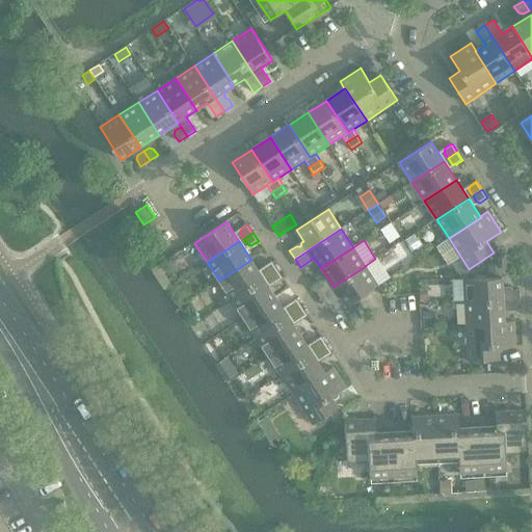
[(251,260),(219,281),(232,300),(264,278),(251,260)]
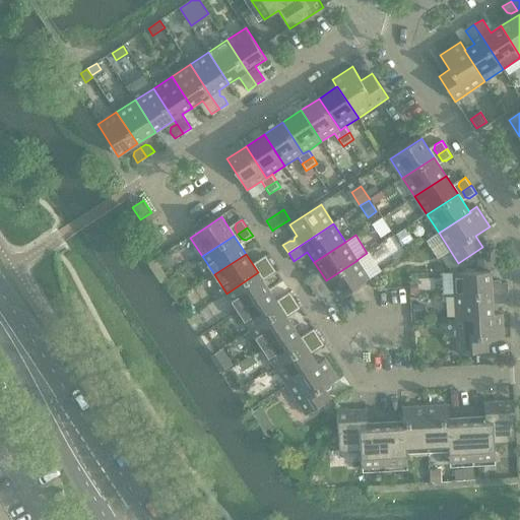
[(258,264),(262,270),(271,264),(266,256),(259,260),(258,264)]
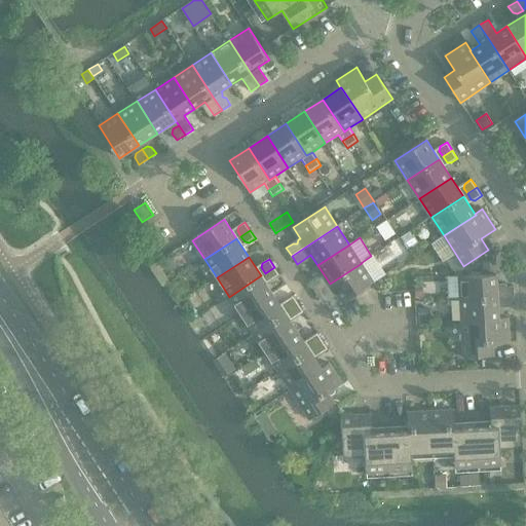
[(496,262),(484,263),(484,275),(496,274),(496,262)]
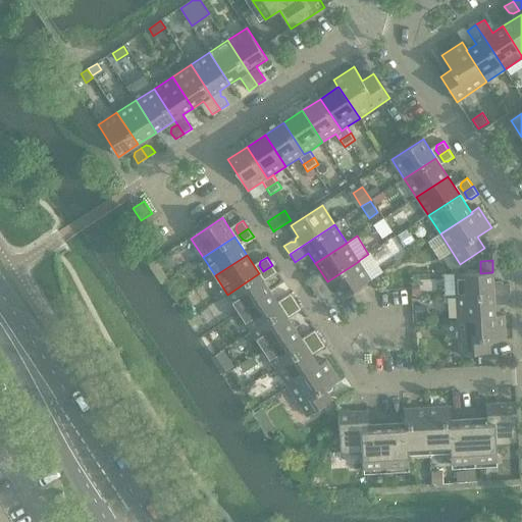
[(319,299),(332,290),(340,301),(371,280),(359,261),(327,281),(323,284),(313,291),(319,299)]
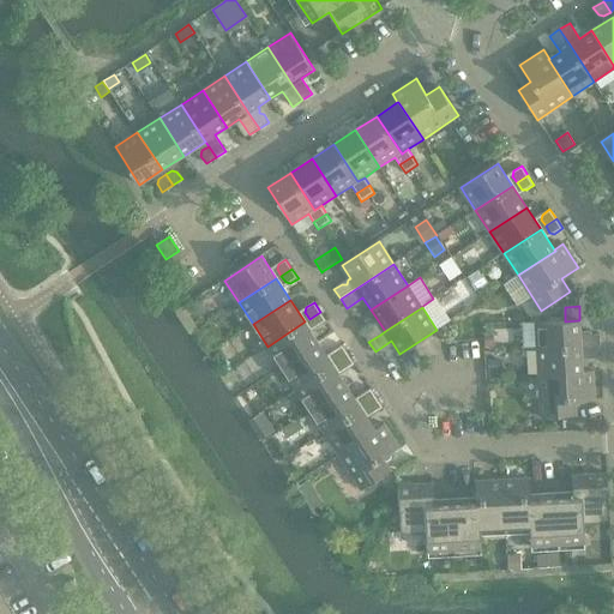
[(309,319),(314,325),(319,326),(326,321),(320,312),(309,319)]
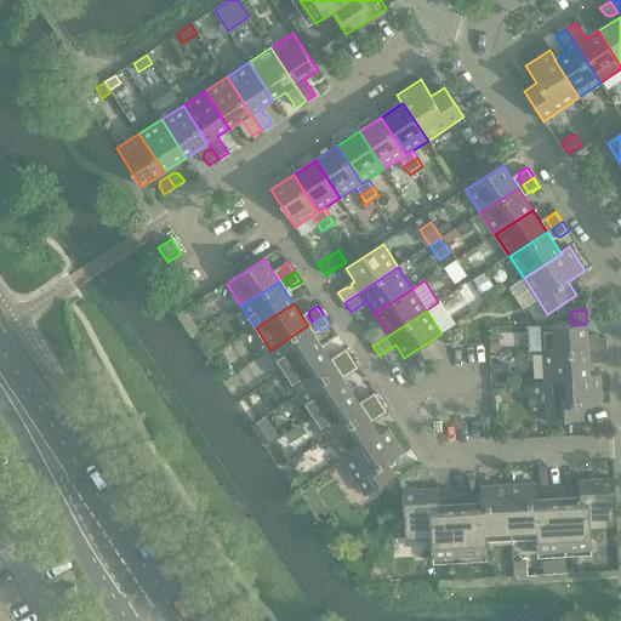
[(543,351),(543,353),(607,349),(607,339),(587,340),(586,324),(571,325),(529,328),(530,352),(543,351)]
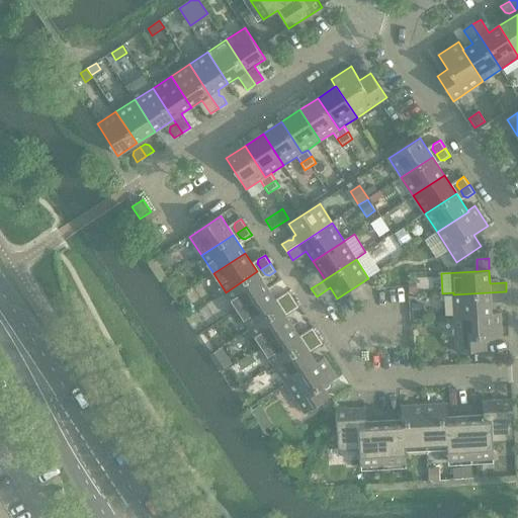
[(257,271),(226,292),(238,311),(269,289),(257,271)]
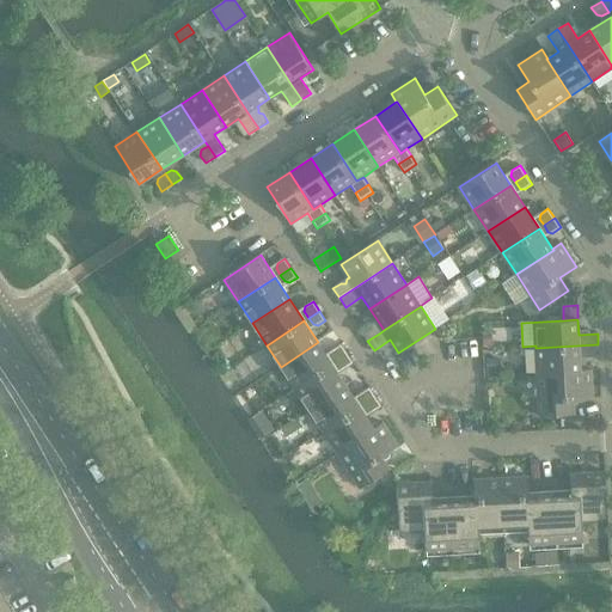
[(361,331),(367,341),(379,334),(374,326),(369,326),(361,331)]
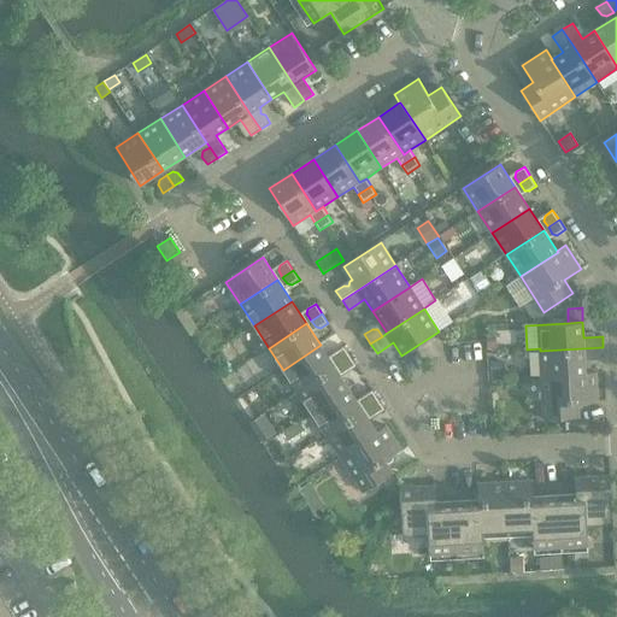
[(497,336),(487,338),(488,350),(497,350),(497,336)]
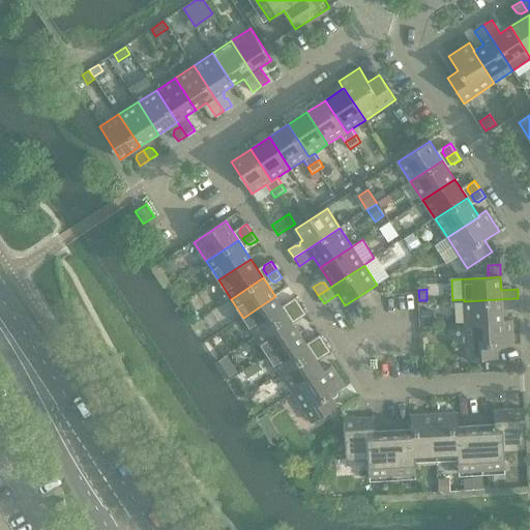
[(275,296),(243,318),(256,336),(288,315),(275,296)]
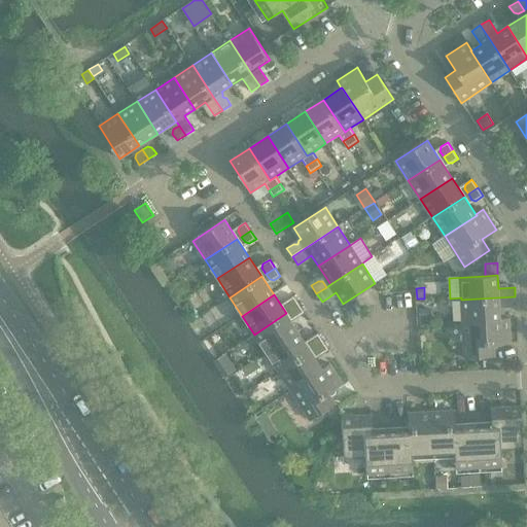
[(286,305),(290,311),(300,305),(293,296),(287,301),(286,305)]
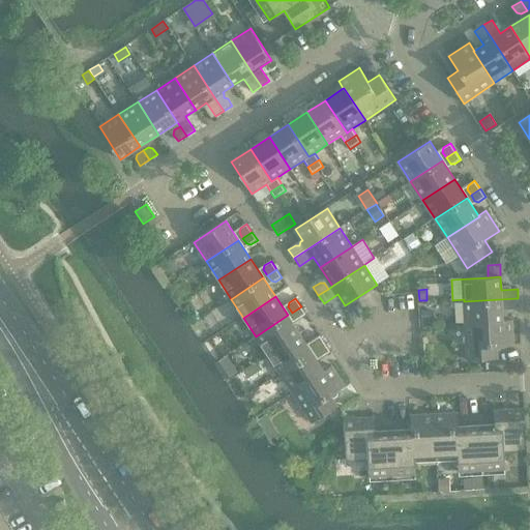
[(518,298),(464,301),(465,324),(503,322),(503,321),(502,310),(519,308),(518,298)]
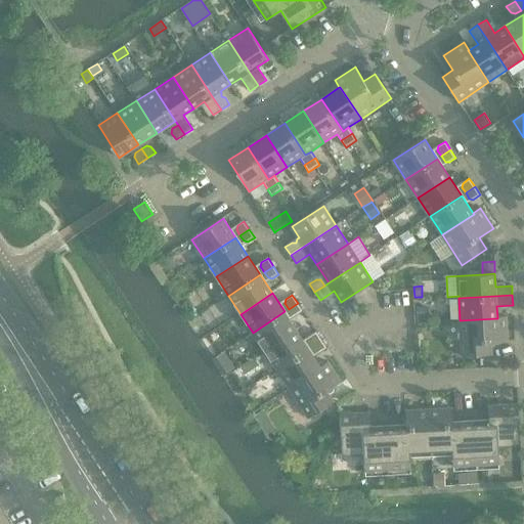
[(298,303),(289,309),(292,314),(296,315),(303,311),(298,303)]
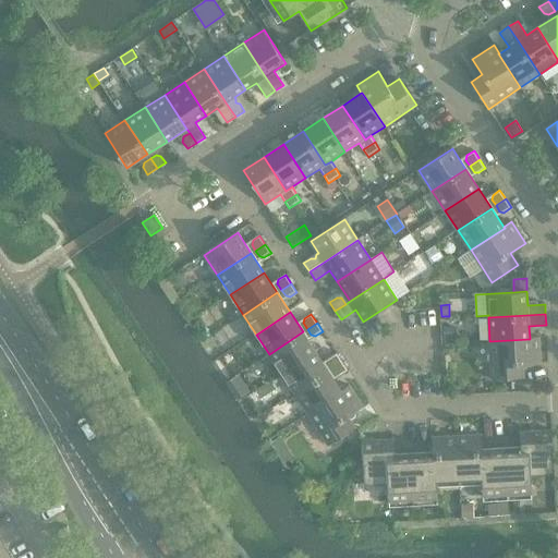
[(457,328),(444,329),(445,343),(458,343),(457,328)]
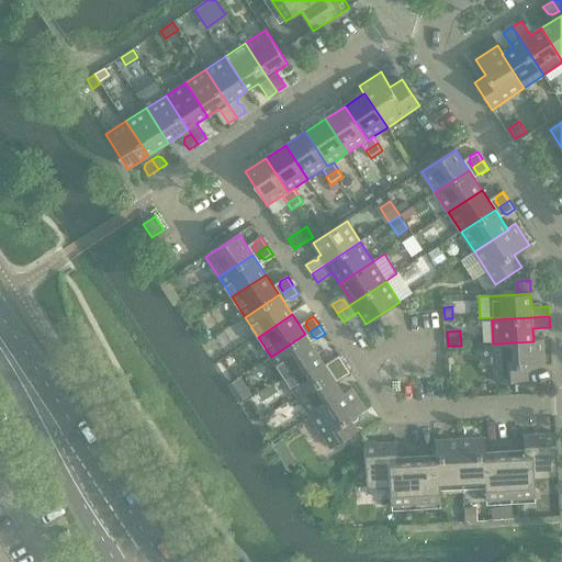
[(305,334),(271,357),(283,377),(318,353),(305,334)]
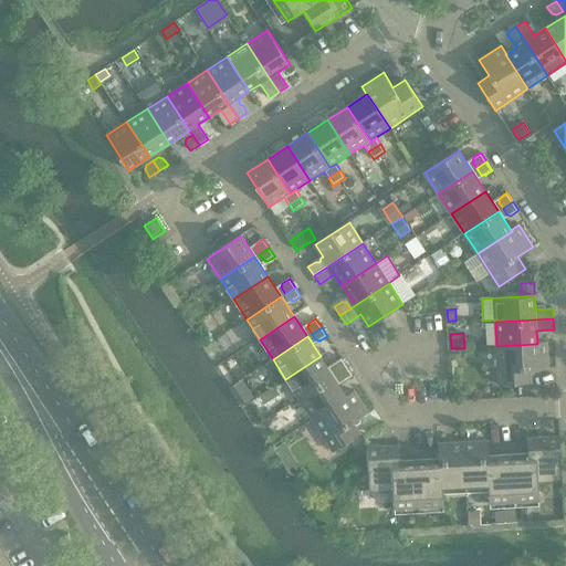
[(537,344),(496,346),(499,385),(520,384),(532,383),(531,369),(548,368),(547,342),(537,343),(537,344)]
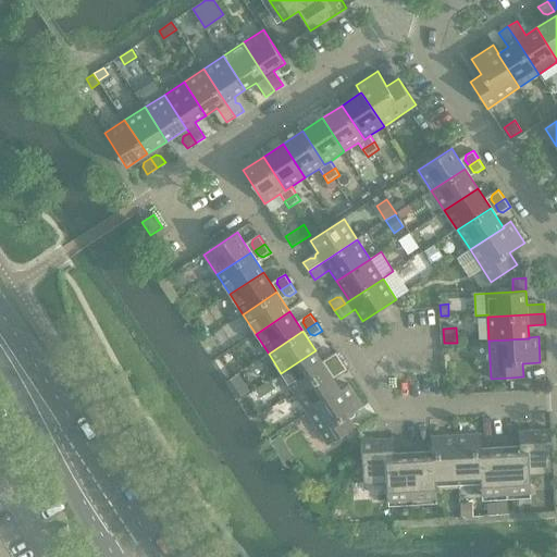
[(316,350),(281,373),(294,393),(327,370),(316,350)]
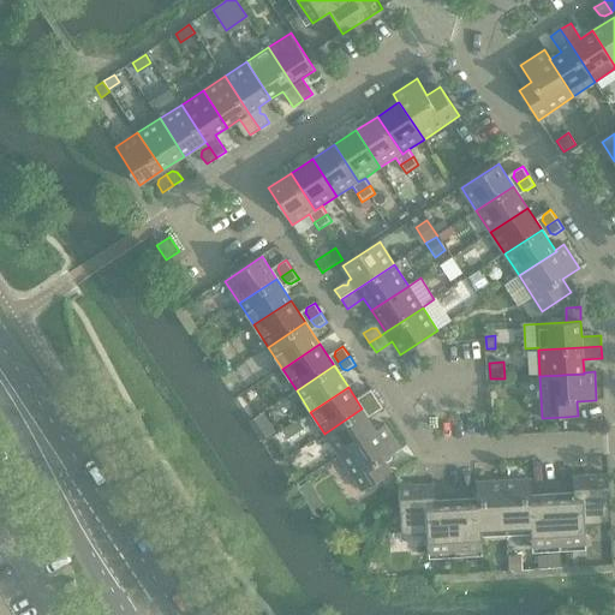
[(363,399),(366,406),(377,399),(371,389),(364,394),(363,399)]
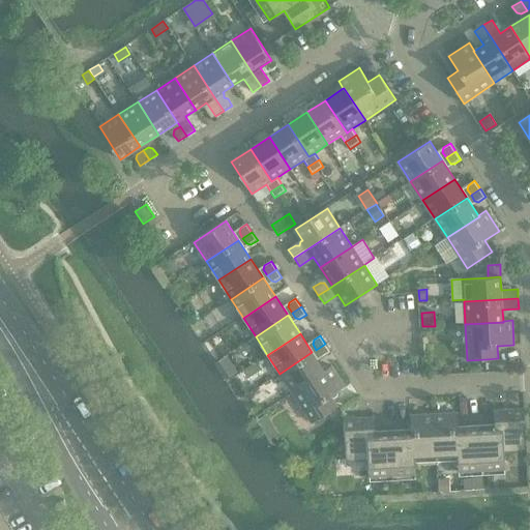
[(325,344),(316,350),(320,355),(324,356),(331,352),(325,344)]
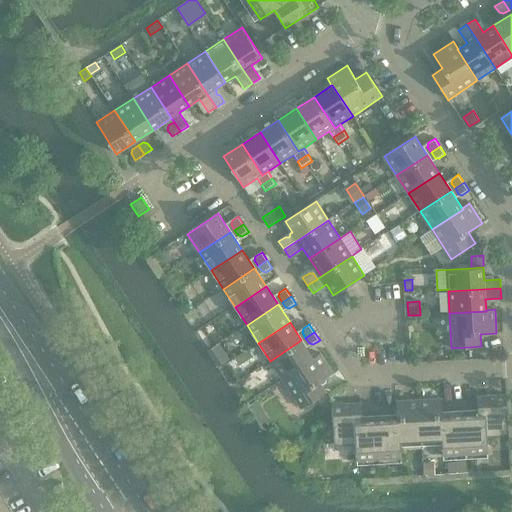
[(301,340),(270,361),(282,379),(313,359),(313,358),(301,340)]
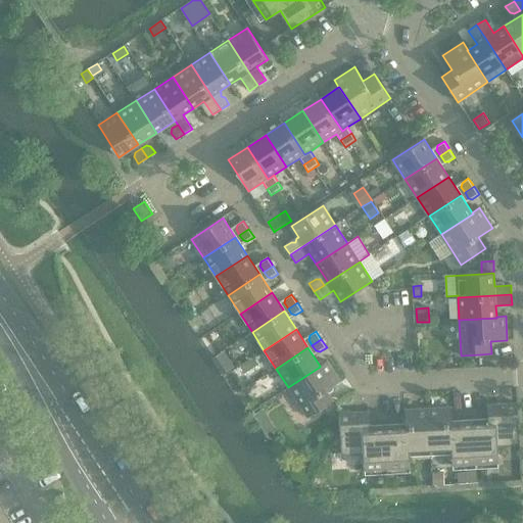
[(320,367),(288,387),(308,418),(333,401),(326,390),(340,381),(327,361),(320,366),(320,367)]
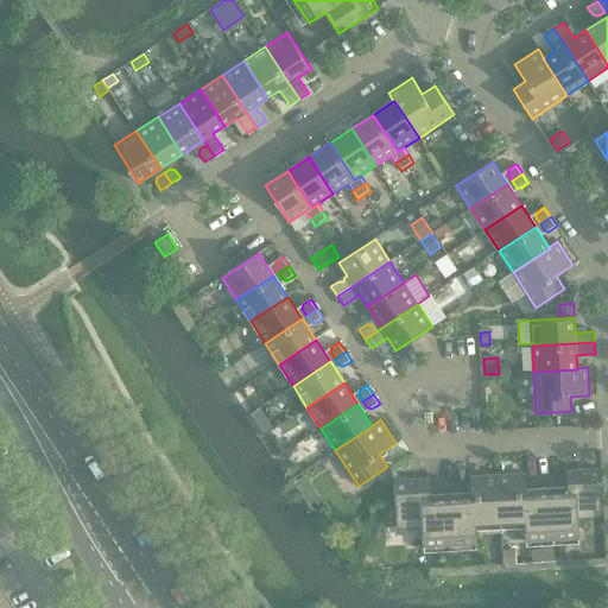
[(568,493),(550,494),(552,538),(559,538),(580,537),(578,518),(603,515),(601,469),(567,472),(568,493)]
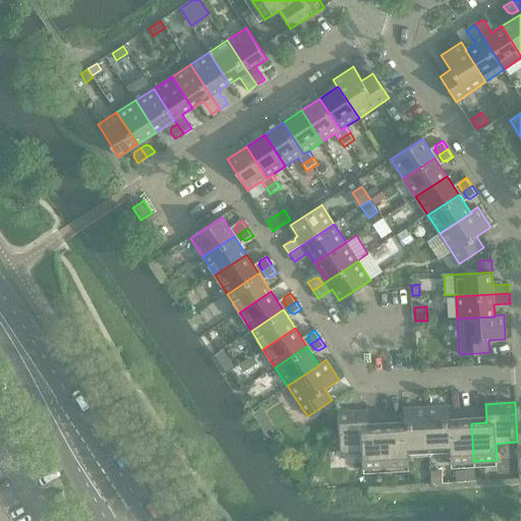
[(450,406),(426,407),(428,447),(450,446),(451,462),(473,461),(471,423),(451,424),(450,406)]
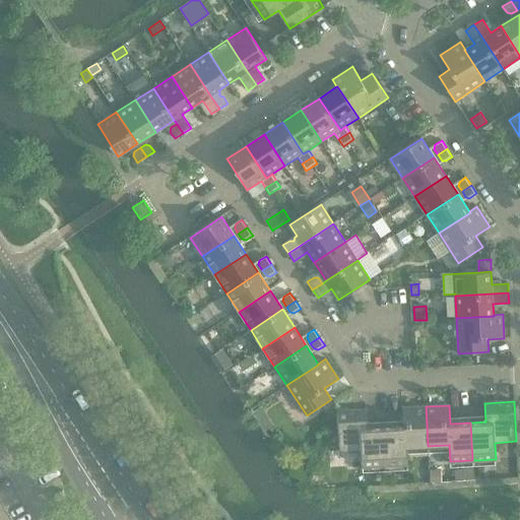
[(404,427),(382,428),(384,465),(408,464),(407,448),(428,446),(426,406),(402,407),(404,427)]
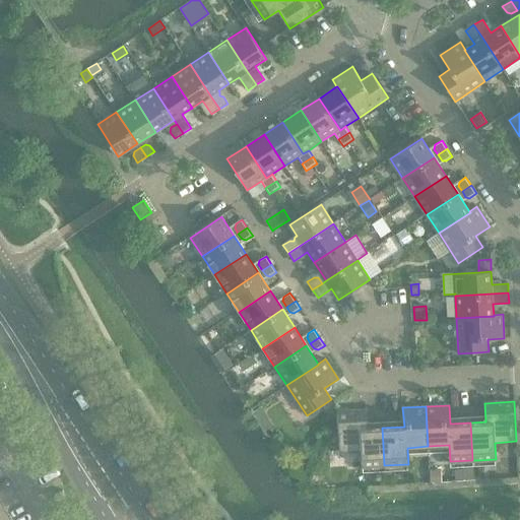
[(362,466),(365,466),(362,424),(368,424),(367,409),(337,411),(339,451),(361,450),(362,466)]
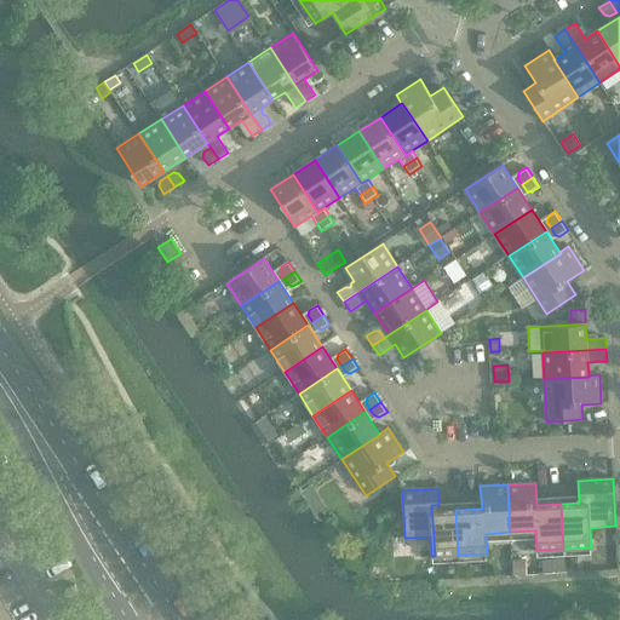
[(455,510),(438,511),(438,505),(431,505),(435,556),(446,555),(458,555),(455,510)]
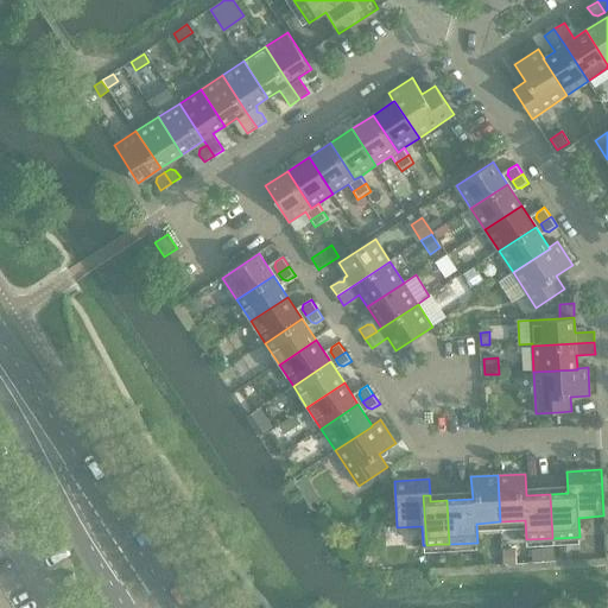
[(514,550),(502,551),(502,565),(515,564),(514,550)]
